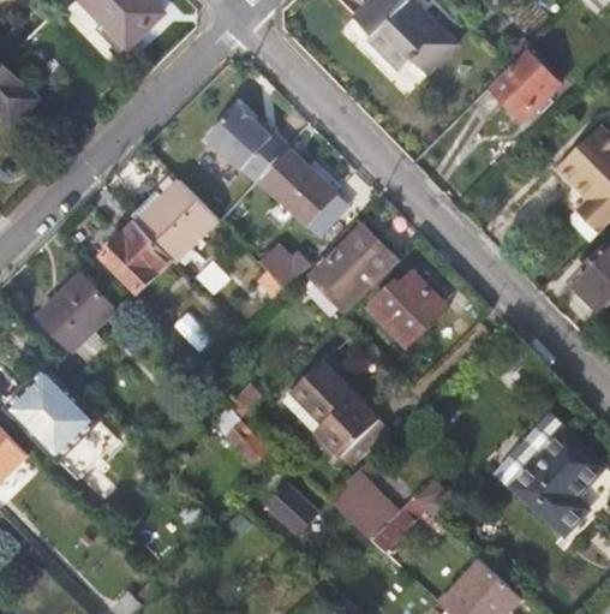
[(78,0),(125,46),(160,10),(150,0),(78,0)]
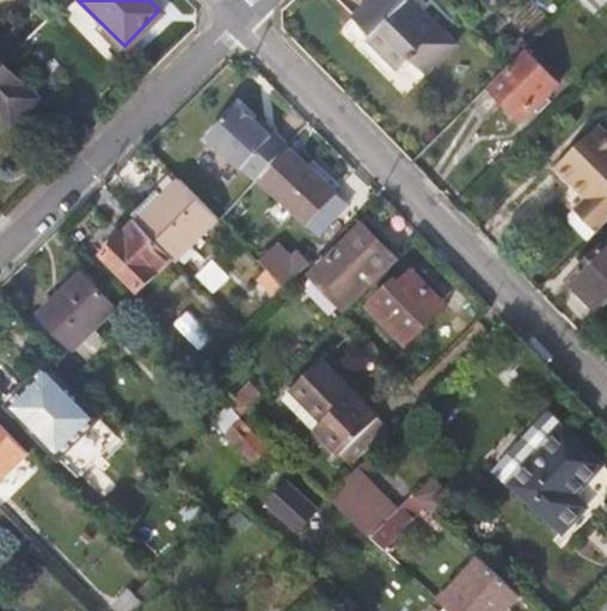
[(412,48),(427,62),(452,37),(421,6),(416,10),(406,0),(366,0),(351,14),(381,44),(378,48),(396,66),(405,56),(412,48)]
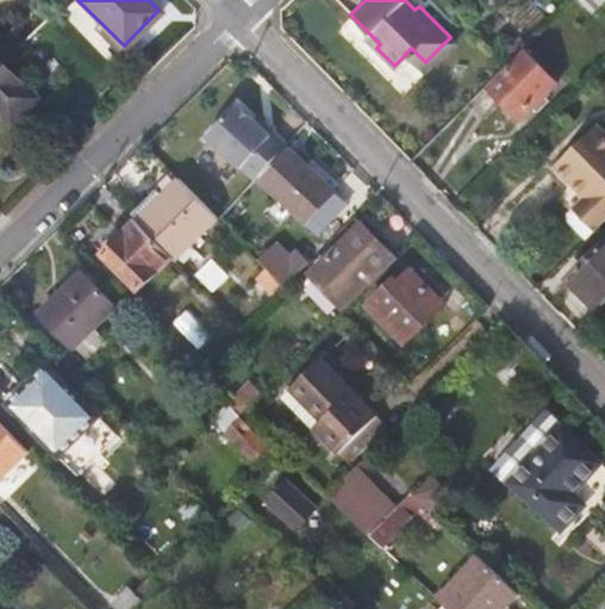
[(577,0),(587,10),(596,0),(577,0)]
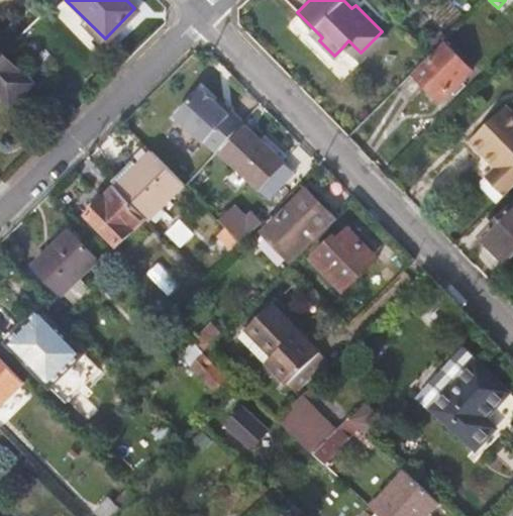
[(434,28),(420,43),(428,52),(440,40),(443,37),(434,28)]
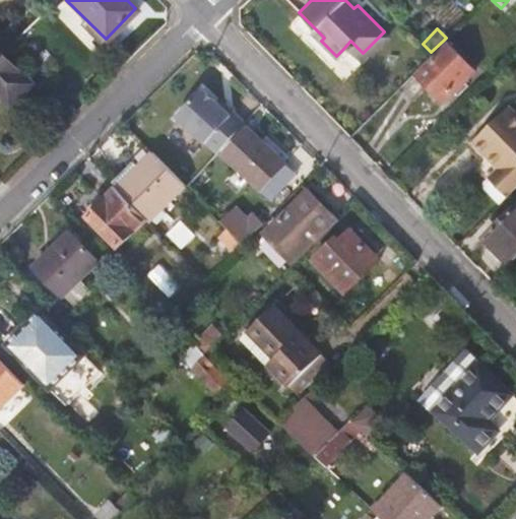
[(357,59),(363,53),(350,41),(344,48),(357,59)]
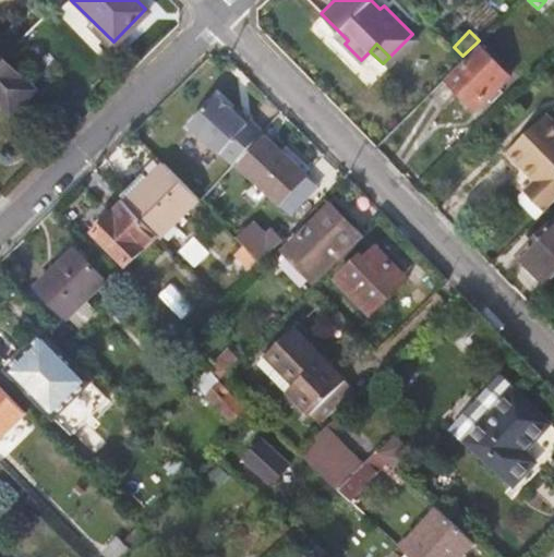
[(507,75),(476,44),(462,56),(442,76),(473,109),(507,75)]
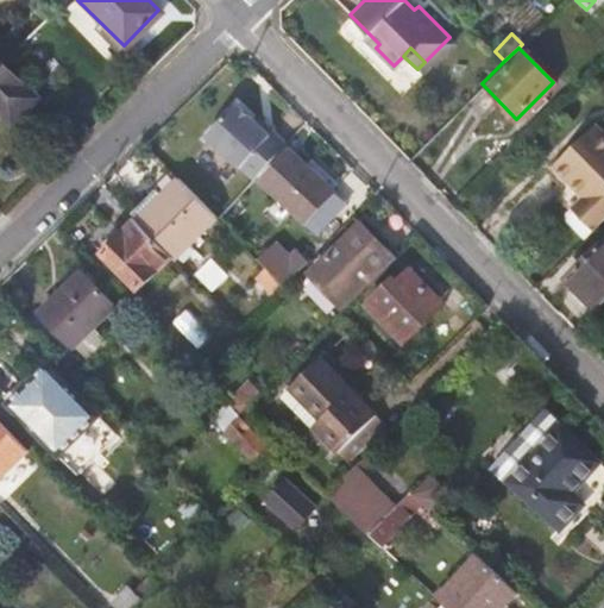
[(0,116),(7,124),(33,98),(0,63),(0,116)]
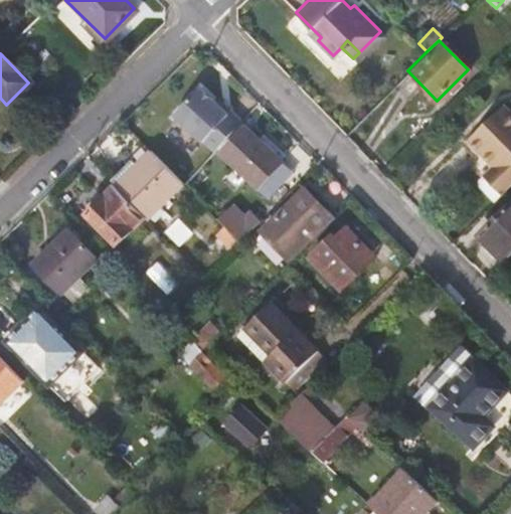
[(200,141),(211,151),(238,121),(226,110),(223,113),(194,88),(170,115),(199,142),(200,141)]
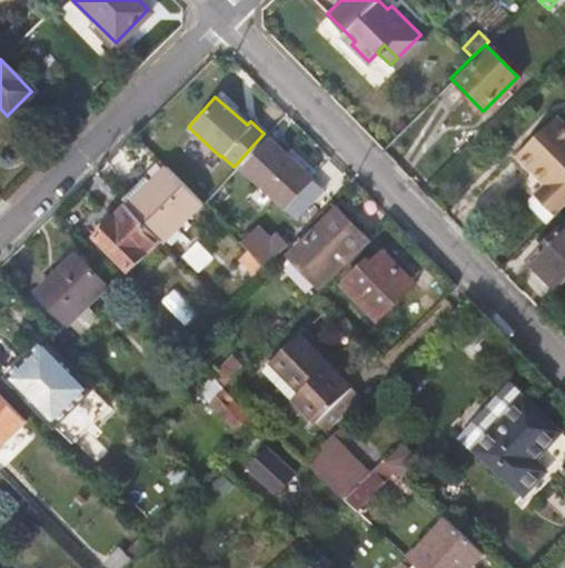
[(551,213),(564,198),(564,126),(553,113),(513,152),(542,181),(531,192),(551,213)]
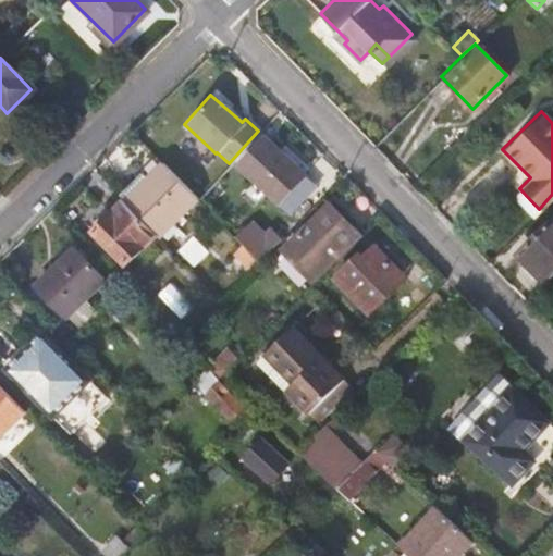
[(260,137),(234,168),(275,205),(303,174),(260,137)]
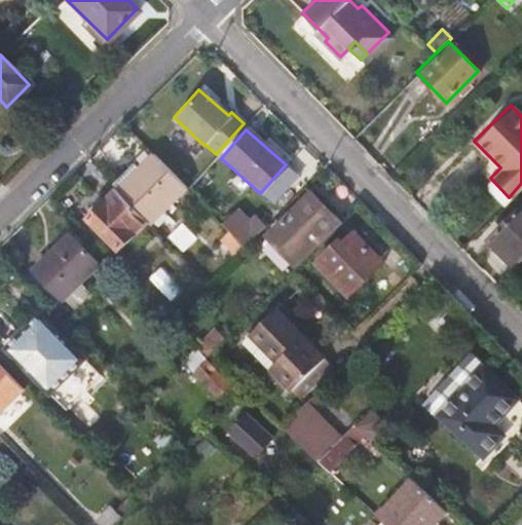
[(143,169),(117,194),(145,222),(148,225),(184,189),(151,155),(140,166),(143,169)]
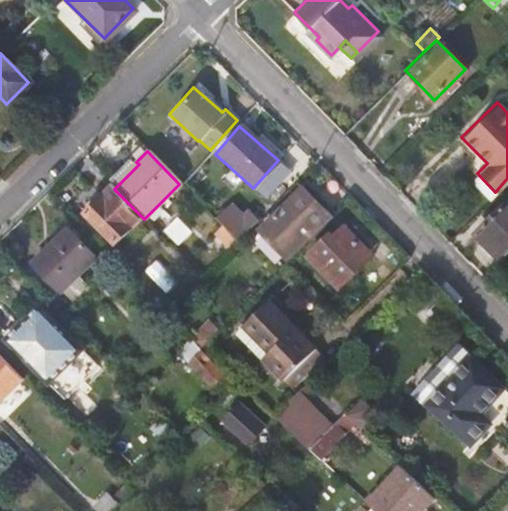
[(112,245),(141,216),(114,189),(111,185),(82,213),(112,245)]
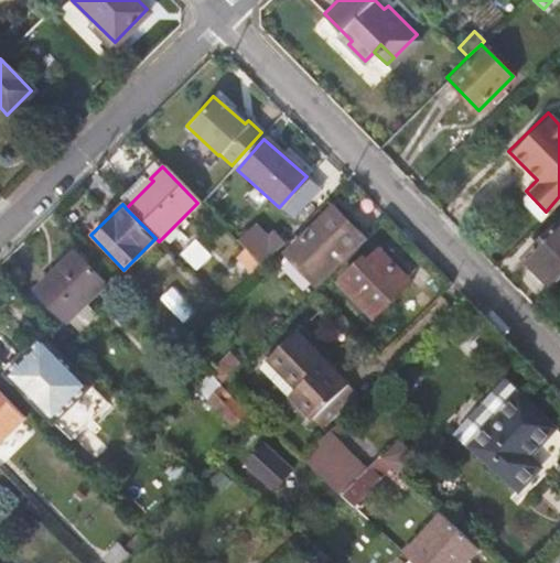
[(282,253),(315,288),(365,239),(332,205),(282,253)]
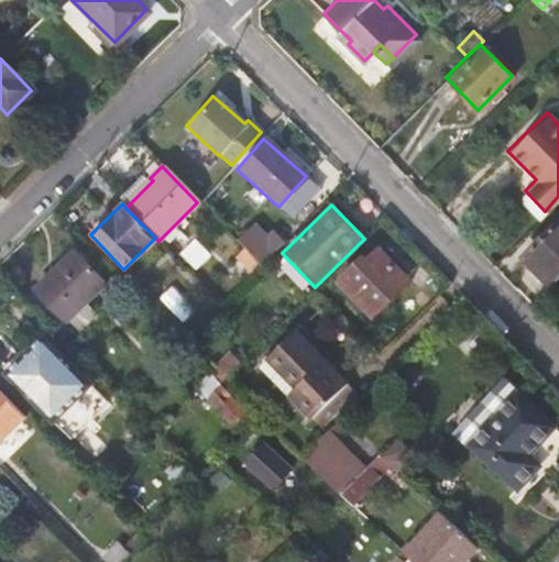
[(262,218),(239,232),(253,256),(276,243),(262,218)]
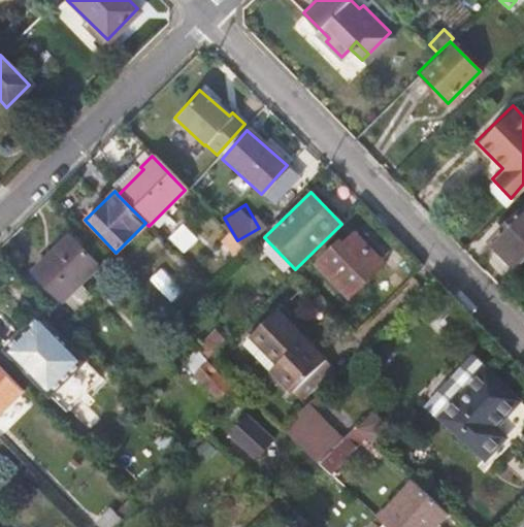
[(523,204),(485,242),(494,253),(490,257),(505,273),(511,269),(523,255),(523,204)]
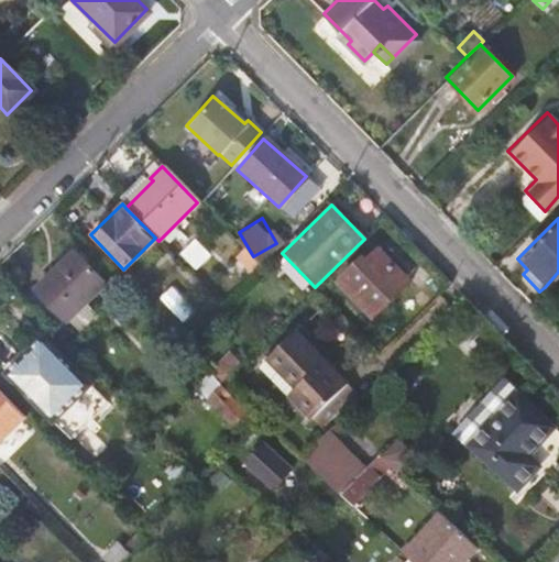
[(234,259),(250,273),(259,264),(244,250),(234,259)]
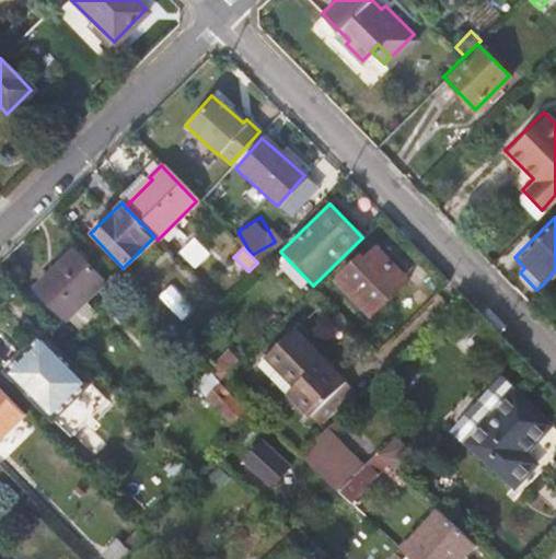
[(358,255),(333,280),(367,314),(404,279),(373,248),(361,259),(358,255)]
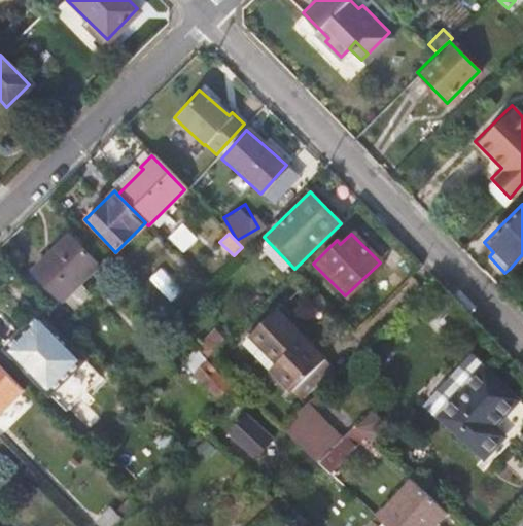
[(66,235),(30,271),(60,302),(64,297),(74,310),(89,294),(77,285),(97,266),(66,235)]
